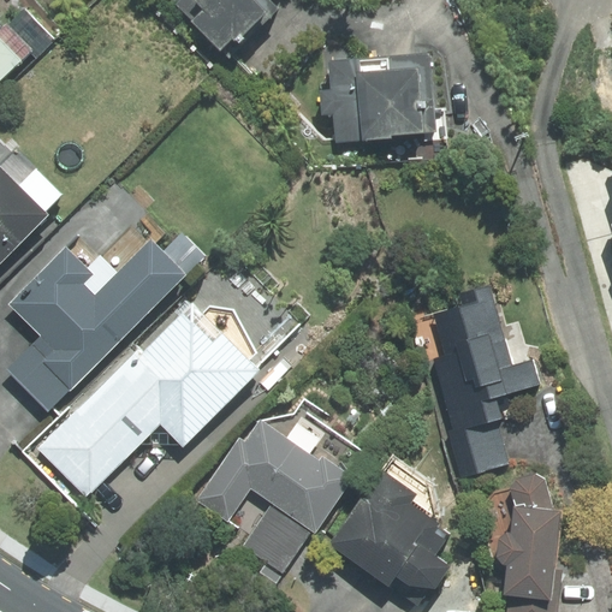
[(171,0),(226,58),(275,11),(266,0),(171,0)]
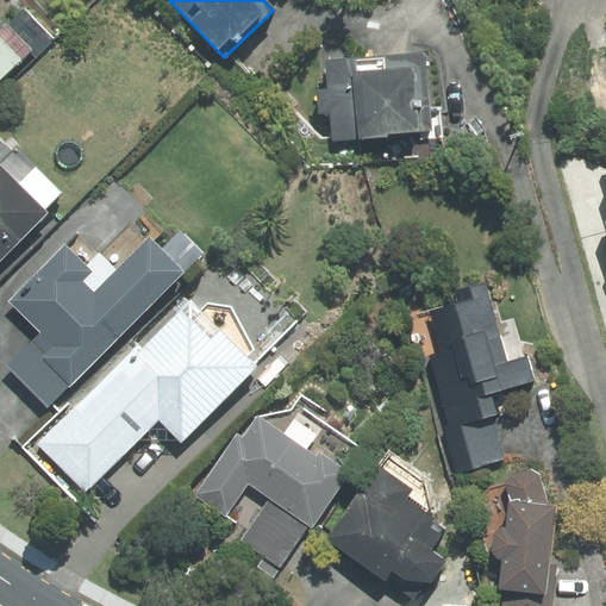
[(0,81),(20,62),(0,41),(0,81)]
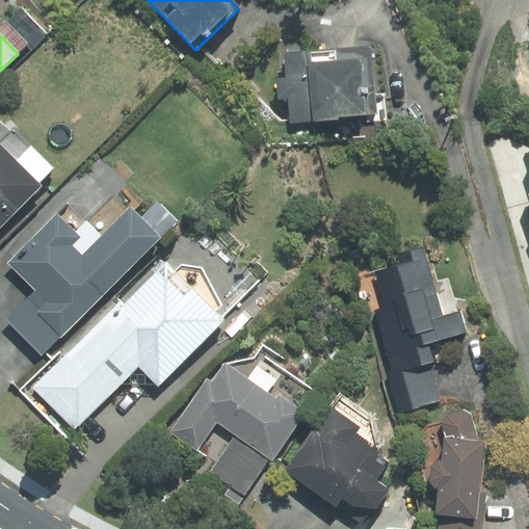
[(286,78),(275,79),(278,100),(286,99),(289,124),(377,115),(370,46),(348,48),(283,54),(286,78)]
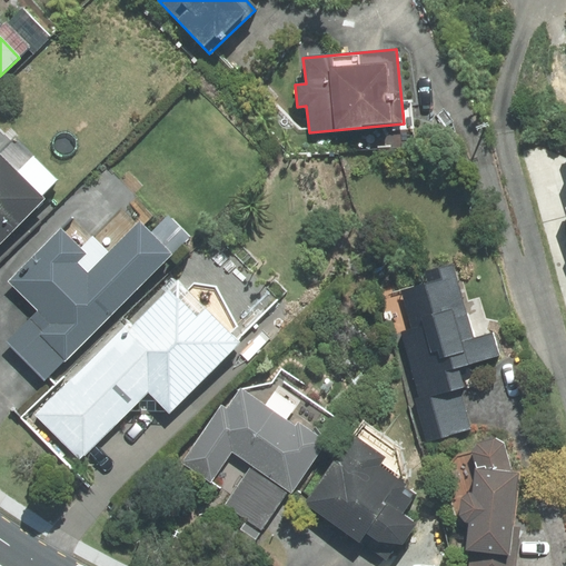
[(0,241),(41,201),(0,160),(0,241)]
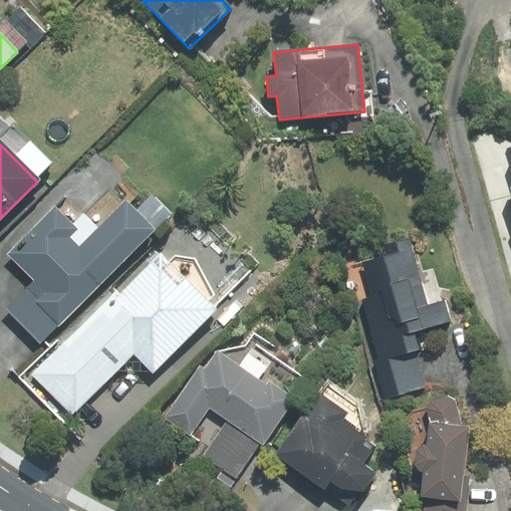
[(35,281),(6,310),(23,327),(39,342),(57,324),(59,326),(154,232),(122,202),(78,247),(70,238),(79,230),(54,206),(7,254),(35,281)]
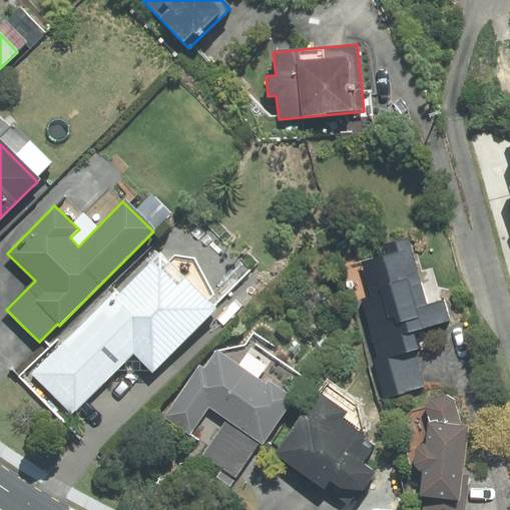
[(362,300),(388,396),(424,386),(419,366),(409,332),(449,321),(444,300),(425,305),(407,237),(380,244),(383,256),(362,262),(371,297),(362,300)]
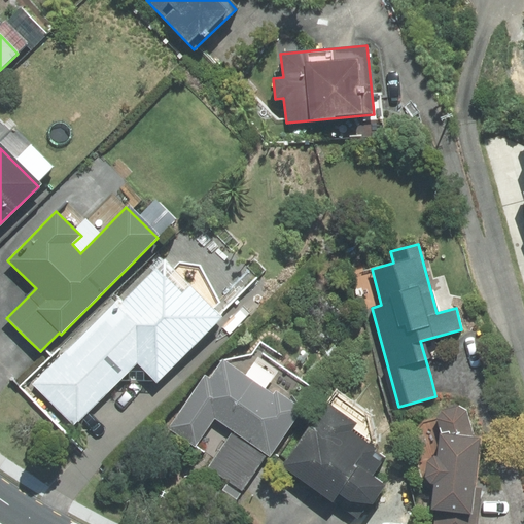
[(118,297),(33,383),(75,424),(137,362),(156,381),(219,317),(211,310),(219,302),(200,267),(179,264),(174,269),(164,258),(123,301),(118,297)]
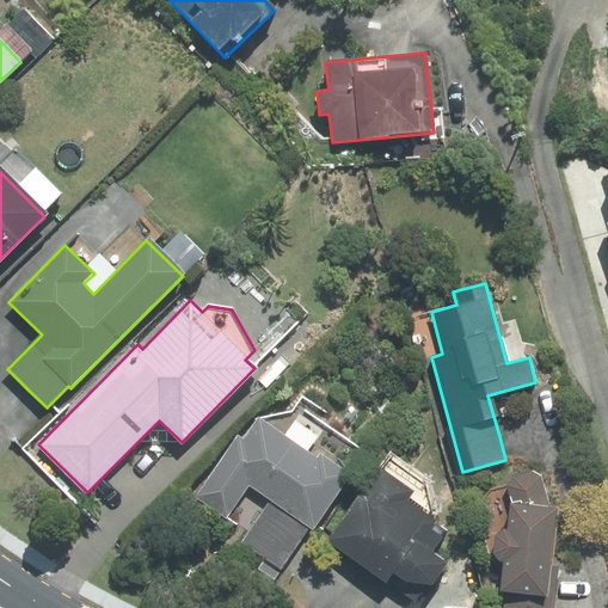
[(235,434),(194,496),(228,519),(249,487),(271,502),(311,528),(312,532),(351,473),(318,450),(314,455),(257,417),(243,438),(235,434)]
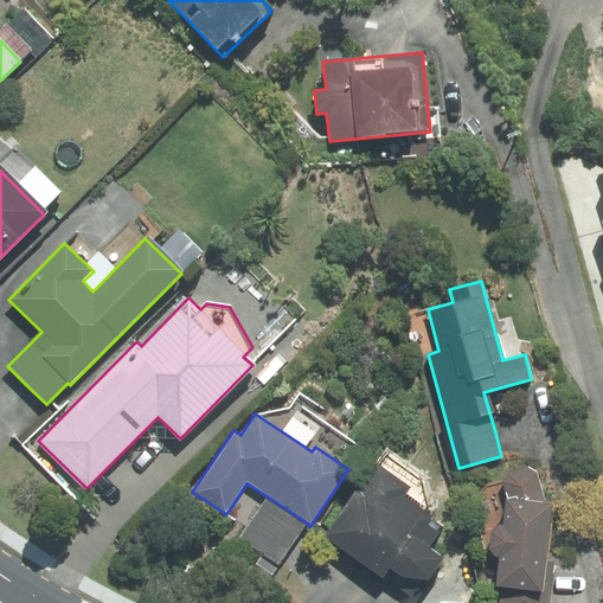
[(373,464),(324,536),(380,576),(385,569),(399,578),(425,582),(437,564),(422,552),(435,534),(423,526),(428,518),(401,499),(408,489),(373,464)]
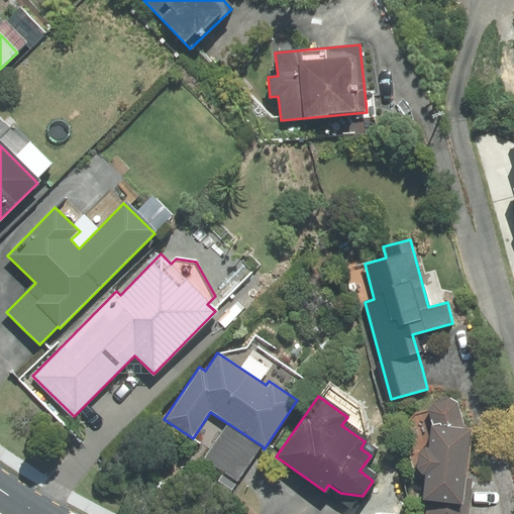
[(421,447),(417,452),(415,470),(419,476),(422,476),(420,501),(427,501),(426,513),(469,513),(470,507),(461,506),(468,430),(464,430),(454,403),(448,399),(431,403),(428,411),(433,426),(426,426),(425,447),(421,447)]
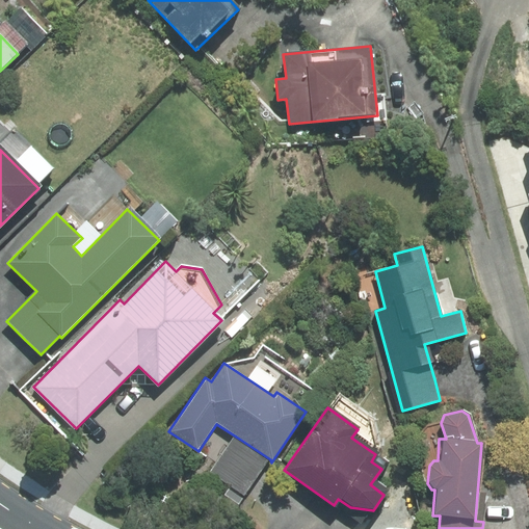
[(270,459),(236,437),(211,472),(245,495),(270,459)]
